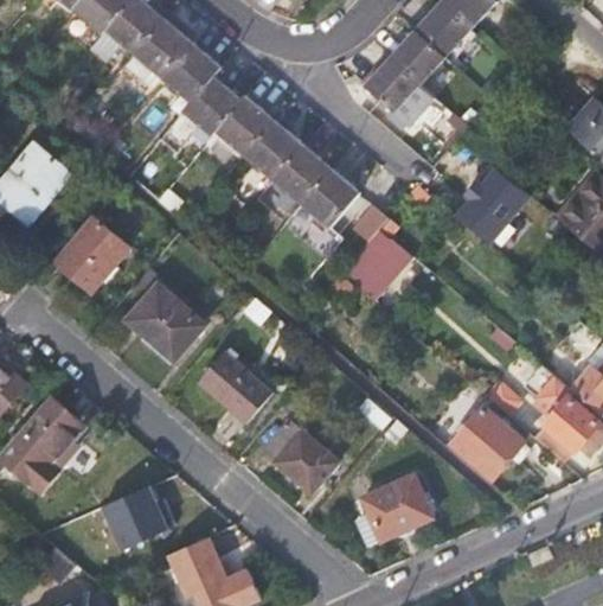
[(70,0),(69,2),(97,27),(101,23),(120,0),(70,0)]
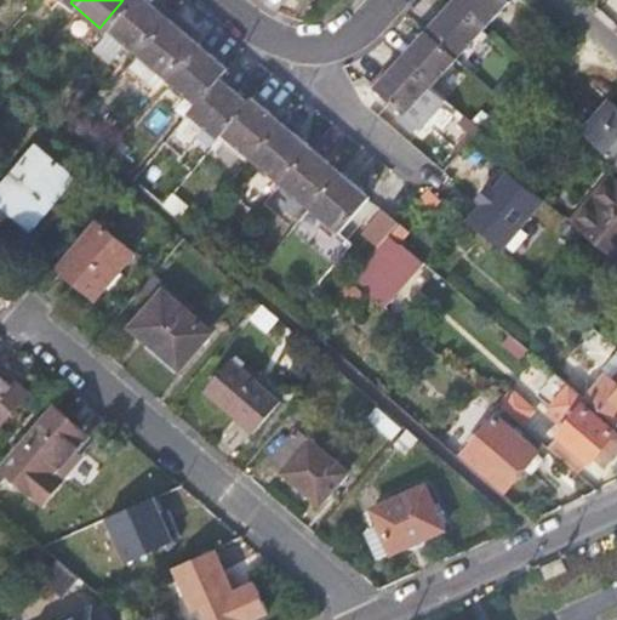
[(123,0),(103,23),(136,50),(166,15),(148,0),(123,0)]
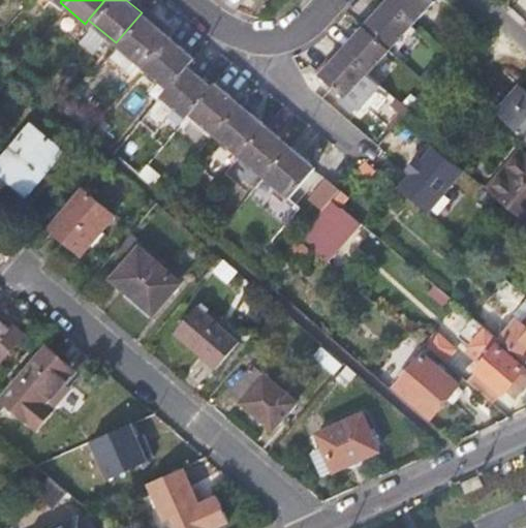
[(379,0),(359,24),(385,48),(407,23),(382,0),(379,0)]
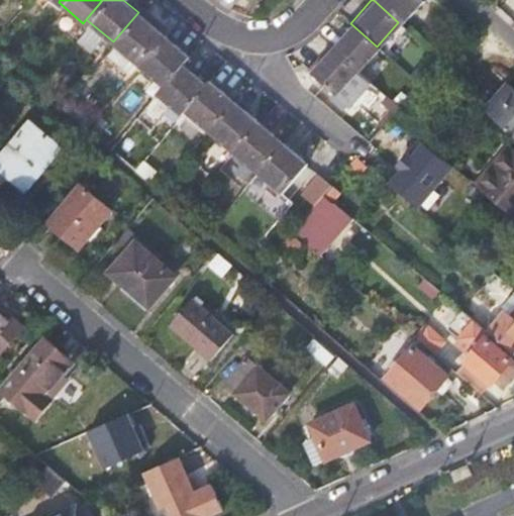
[(374,0),(398,22),(417,0),(374,0)]
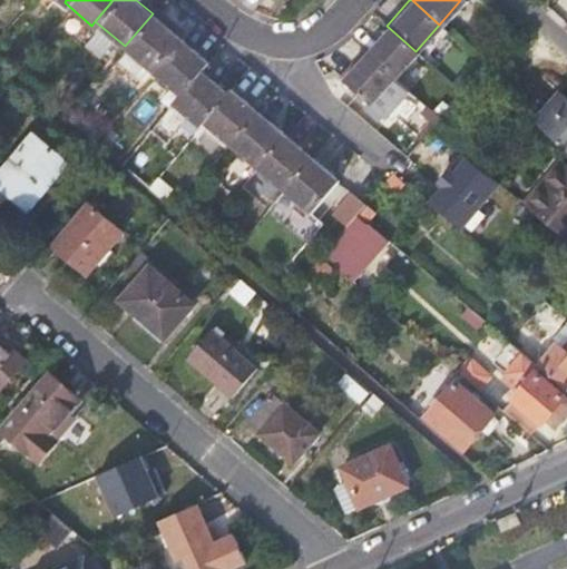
[(125,46),(152,69),(179,37),(153,13),(125,46)]
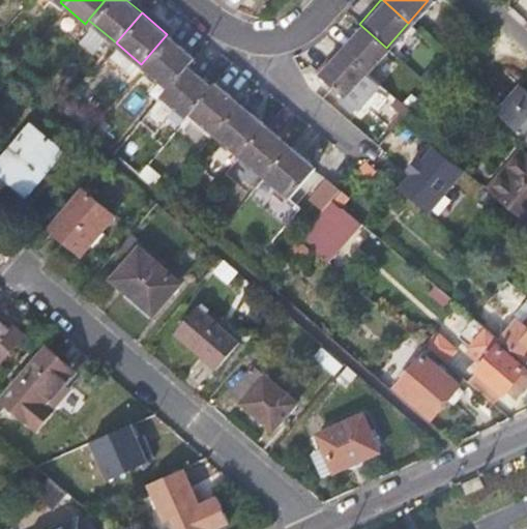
[(359,24),(339,49),(364,72),(386,48),(359,24)]
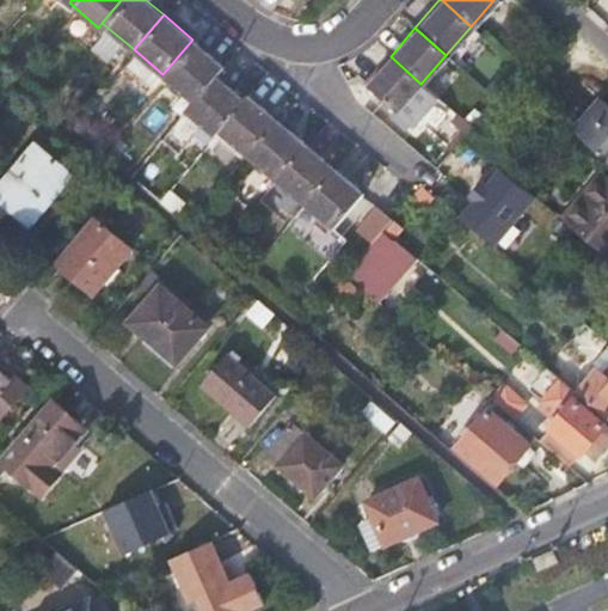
[(163,74),(191,99),(214,73),(221,65),(192,40),(163,74)]
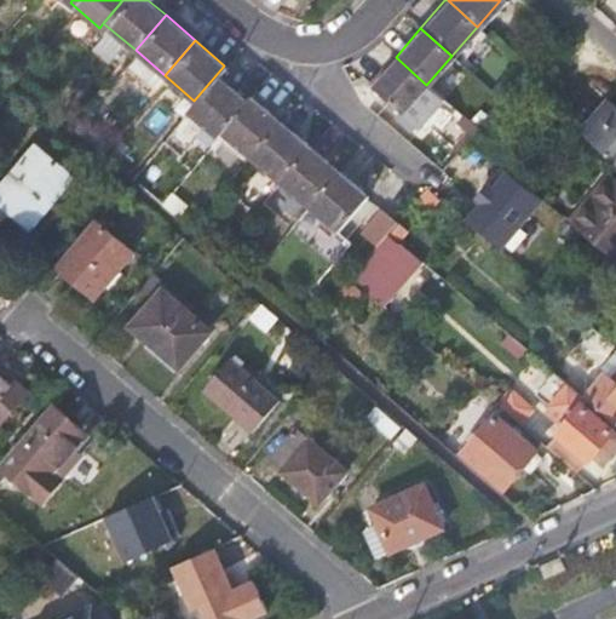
[(442,98),(426,85),(396,57),(369,85),(416,126),(442,98)]
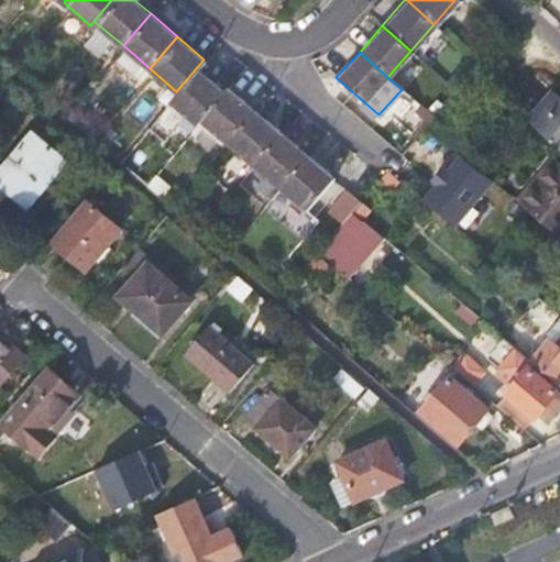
[(223,90),(197,67),(176,91),(169,99),(196,122),(199,118),(223,90)]
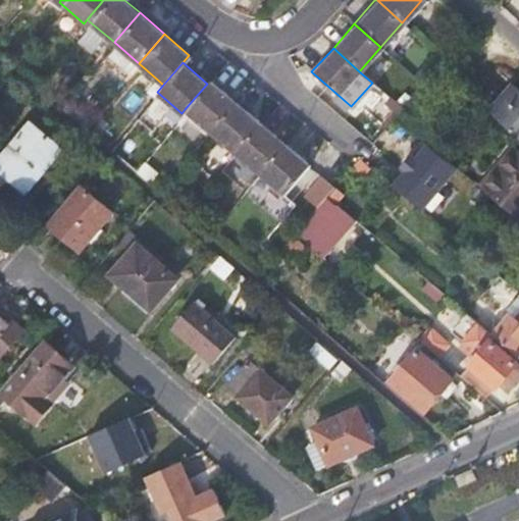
[(235,101),(210,80),(207,84),(185,109),(210,131),(235,101)]
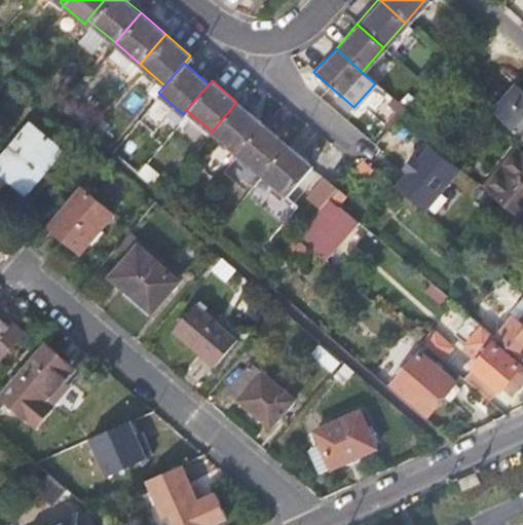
[(522,92),(513,84),(489,110),(522,141),(522,92)]
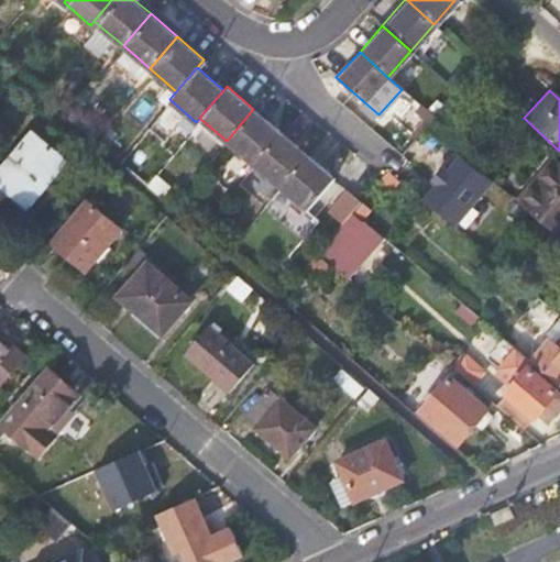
[(281,133),(253,109),(227,141),(254,165),(281,133)]
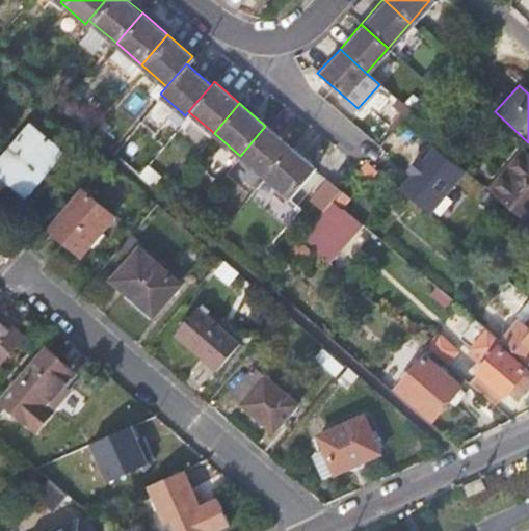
[(0,193),(9,184),(26,197),(63,154),(30,126),(0,160),(0,193)]
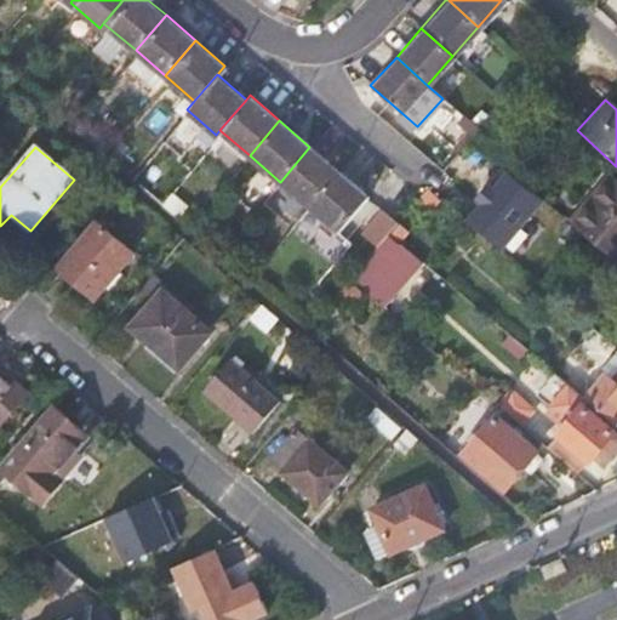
[(338,172),(309,147),(280,182),(309,208),(338,172)]
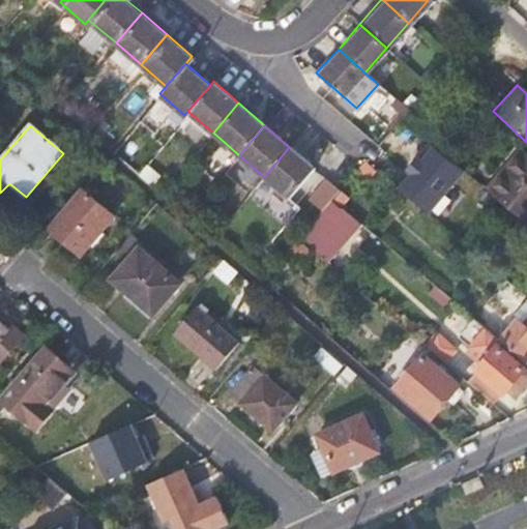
[(314,169),(289,147),(264,177),(289,198),(314,169)]
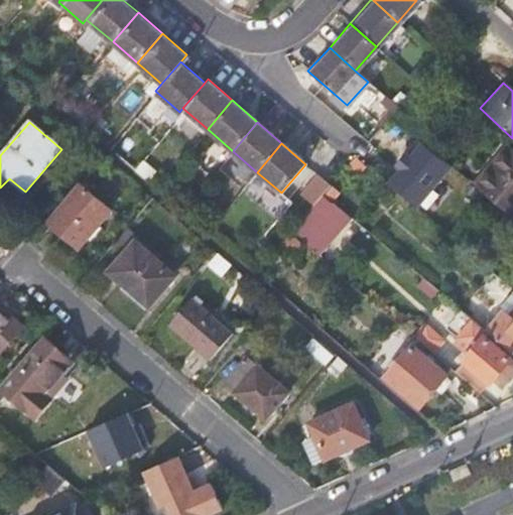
[(512,159),(496,145),(465,182),(512,223),(512,221),(512,159)]
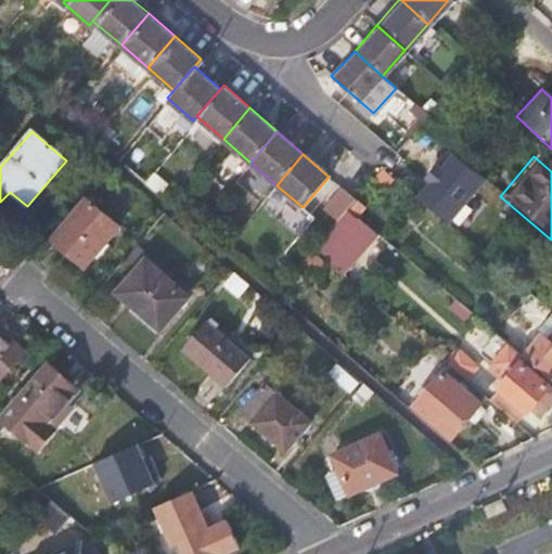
[(418,200),(448,226),(485,184),(454,158),(441,172),(429,187),(418,200)]
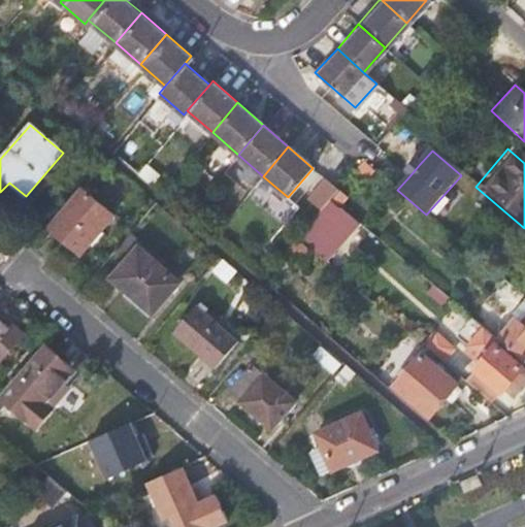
[(329,176),(341,187),(358,168),(346,157),(329,176)]
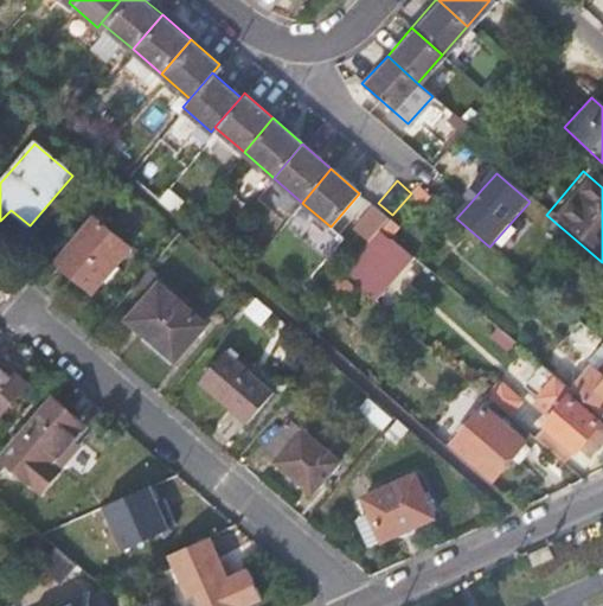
[(469,204),(482,189),(478,184),(464,198),(469,204)]
